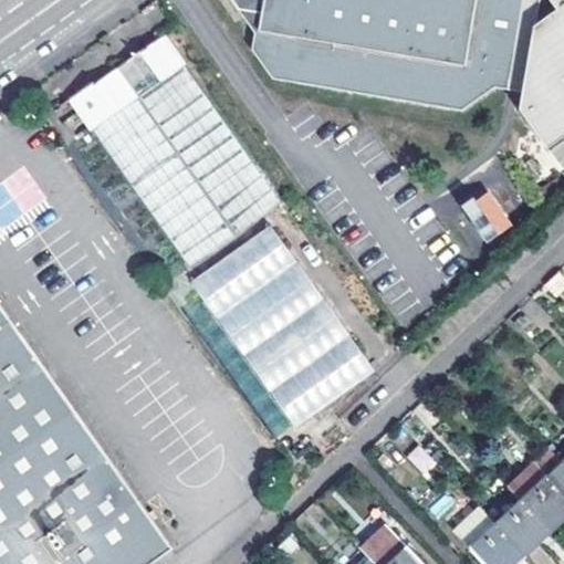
[(563,0),(233,0),(243,12),(267,17),(262,41),(258,41),(257,52),(277,81),(466,113),(497,90),(529,95),(525,113),(553,152),(563,143),(563,0)]
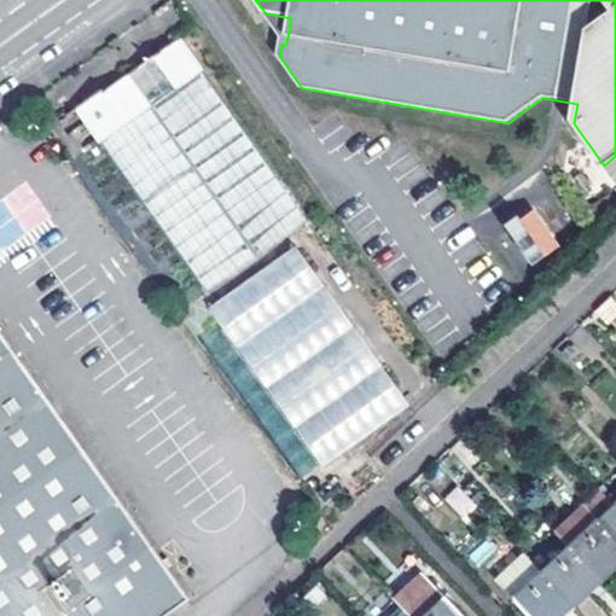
[(208,295),(307,224),(197,71),(201,70),(178,39),(100,92),(99,91),(71,110),(97,145),(99,144),(208,295)]
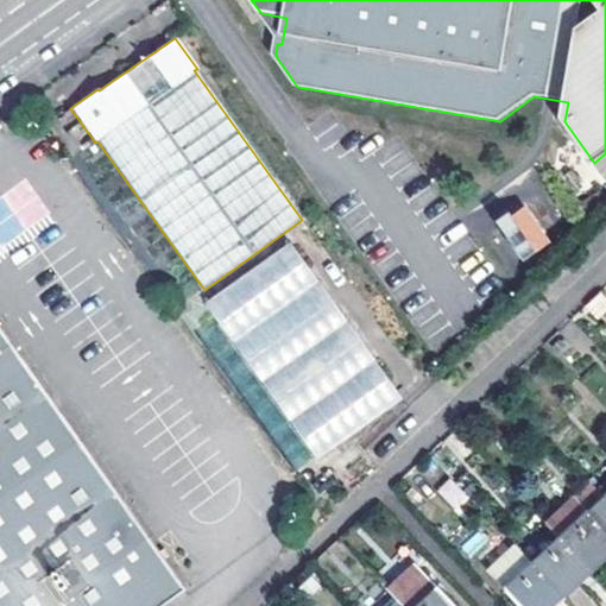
[(519,264),(549,245),(524,204),(494,222),(519,264)]
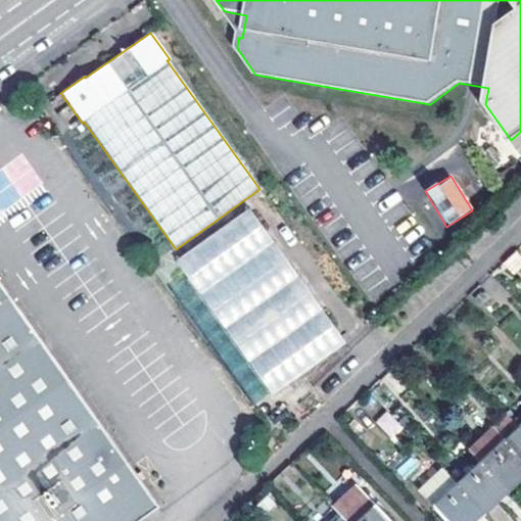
[(178,259),(273,395),(345,343),(250,207),(178,259)]
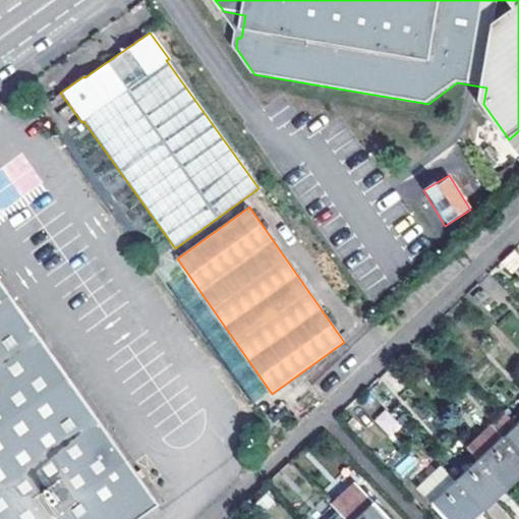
[(165,518),(169,516),(0,281),(0,518),(165,518)]
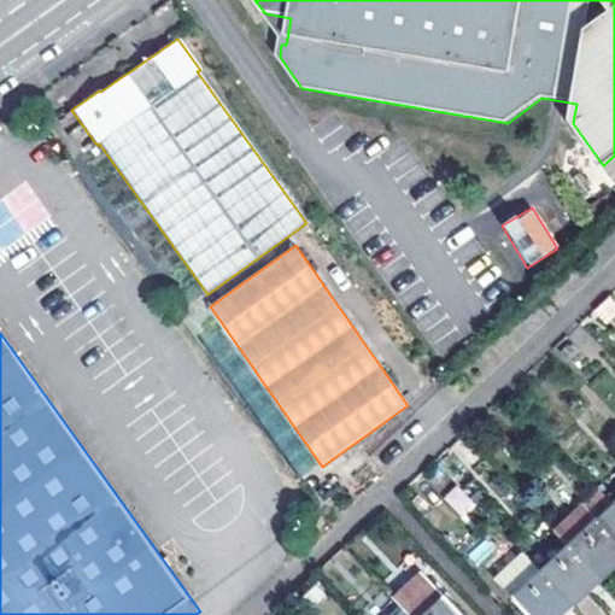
[(455,487),(440,498),(460,521),(474,509),(455,487)]
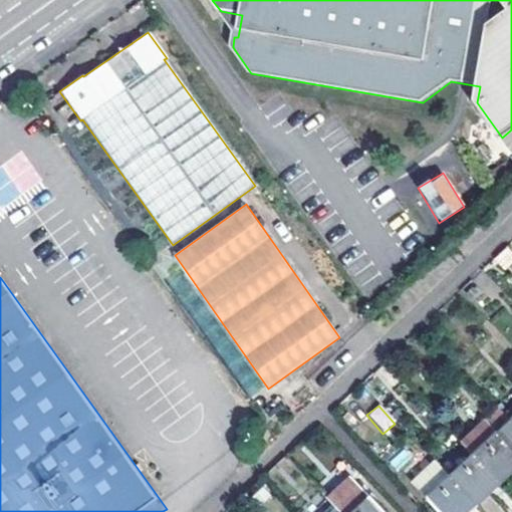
[(487,419),(461,441),(473,454),(501,482),(511,471),(511,419),(511,418),(497,431),(487,419)]
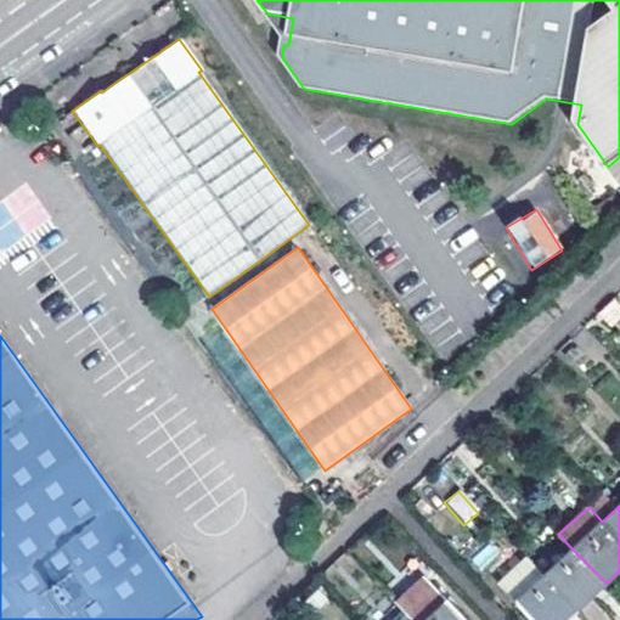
[(545,575),(579,609),(607,584),(573,550),(545,575)]
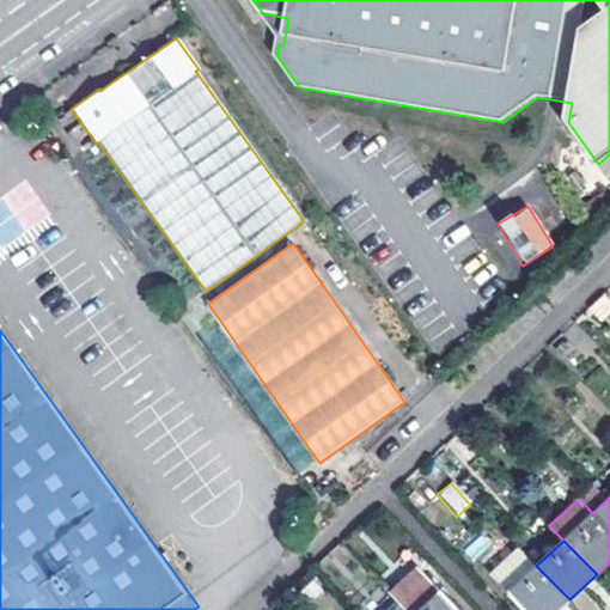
[(493,573),(526,609),(557,609),(569,599),(536,566),(519,548),(493,573)]
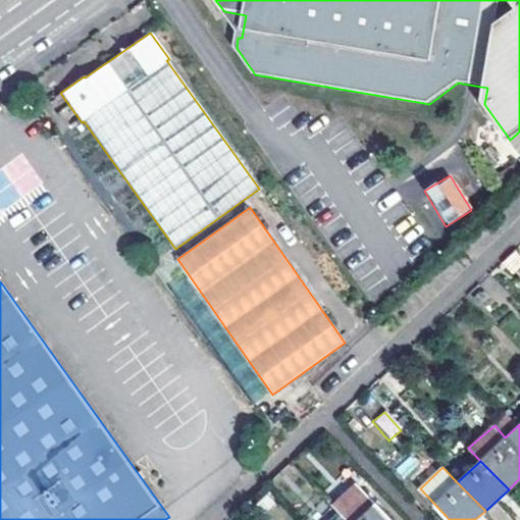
[(392,519),(359,483),(334,507),(342,513),(348,519),(392,519)]
